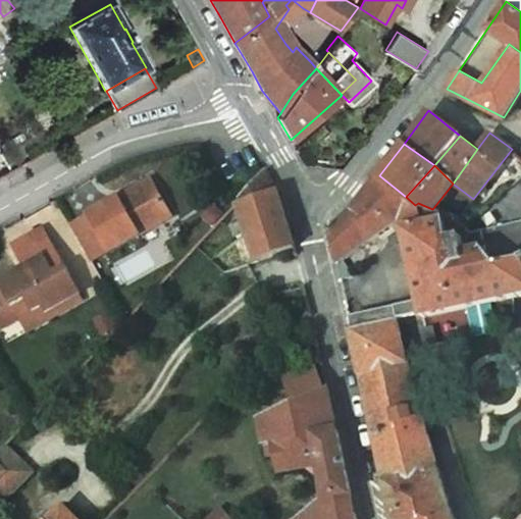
[(295,246),(277,188),(265,167),(263,168),(235,199),(238,202),(258,258),(295,246)]
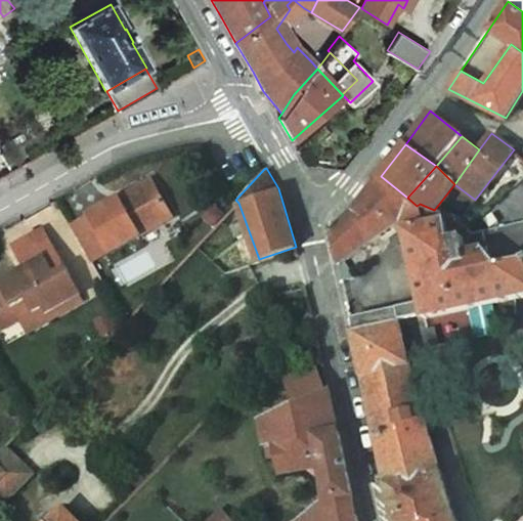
[(344,258),(402,217),(402,216),(417,206),(407,198),(381,176),(354,210),(331,233),(338,263),(344,258)]
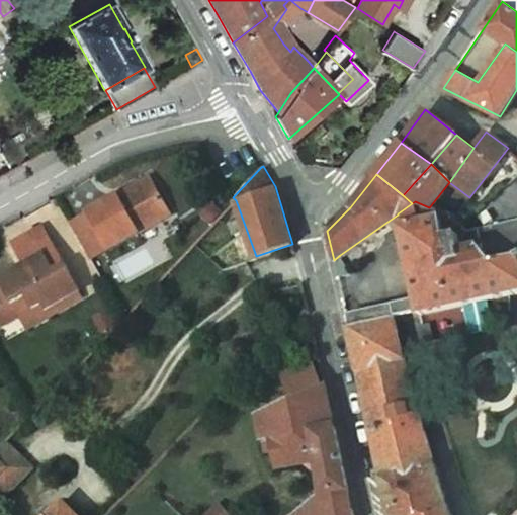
[(117,194),(121,201),(153,184),(149,176),(117,194)]
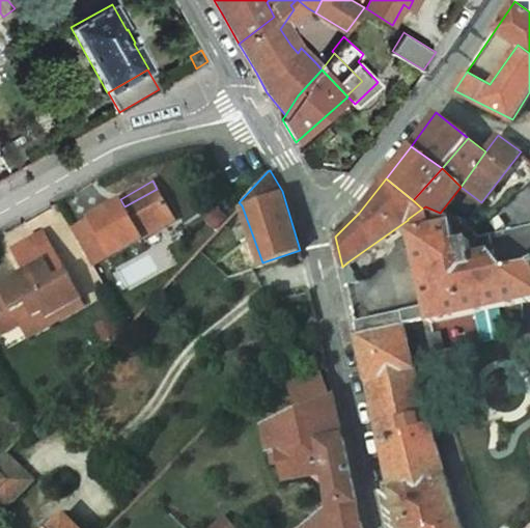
[(157,189),(124,206),(120,199),(90,216),(111,253),(173,218),(157,189)]
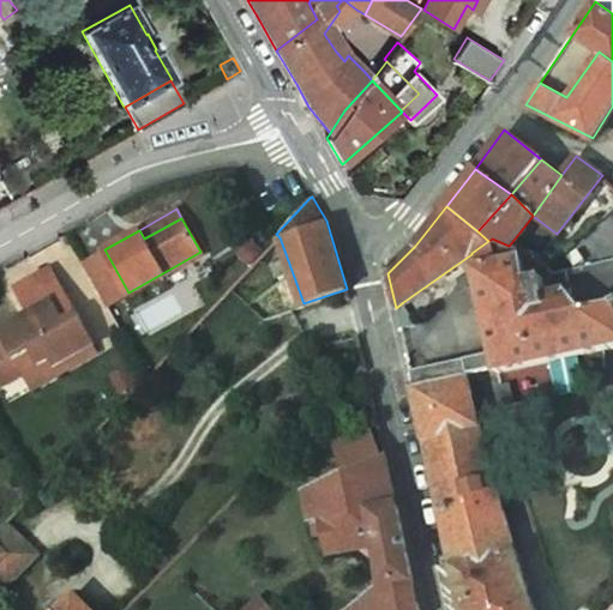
[(497,367),(498,370),(612,345),(612,343),(612,342),(612,302),(584,310),(569,290),(554,272),(548,266),(550,265),(540,253),(510,245),(509,246),(492,239),(488,241),(472,253),(472,254),(493,352),(497,367)]
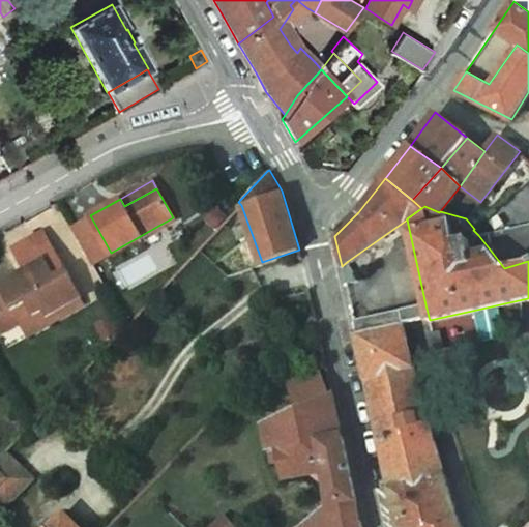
[(12,240),(45,224),(39,213),(7,230),(12,240)]
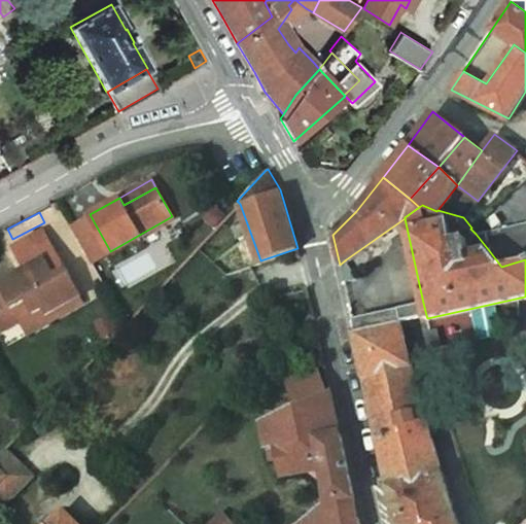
[(525,221),(476,234),(488,249),(501,267),(525,259),(525,221)]
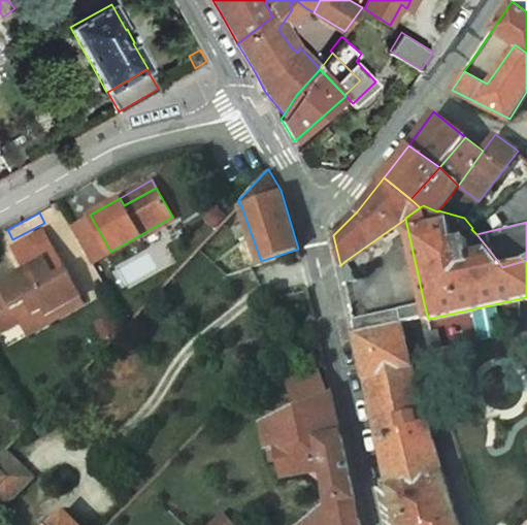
[(43,229),(32,235),(45,257),(56,251),(43,229)]
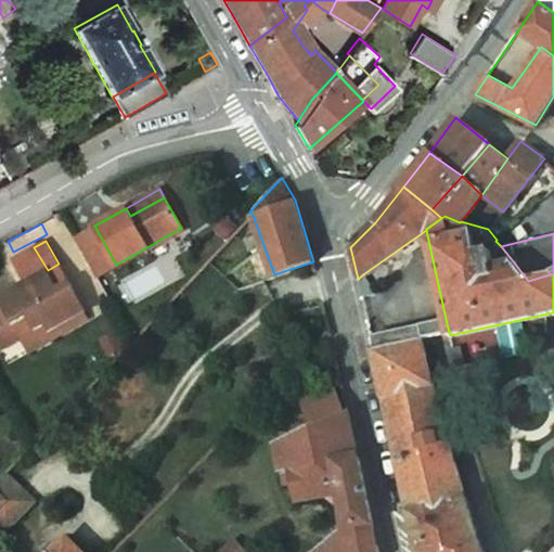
[(27,282),(0,297),(0,346),(1,348),(22,336),(23,335),(15,322),(29,313),(37,328),(47,321),(50,329),(85,308),(59,264),(48,270),(34,247),(13,259),(27,282)]
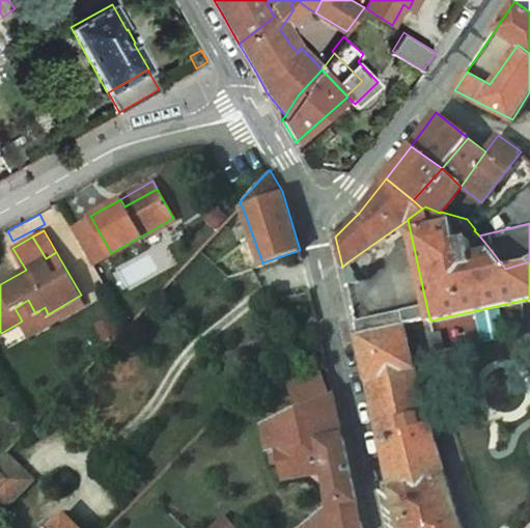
[(359,278),(349,261),(342,267),(345,281),(359,278)]
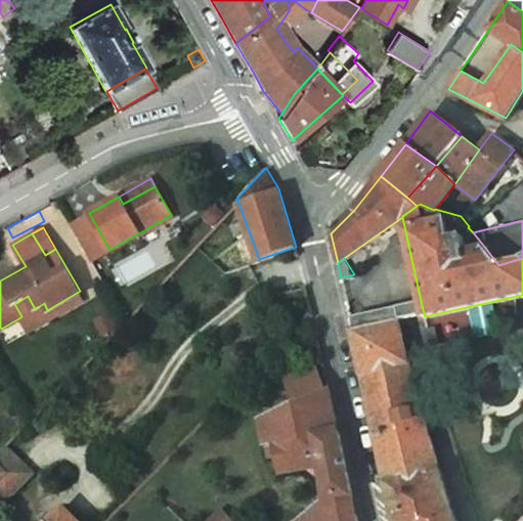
[(83,297),(80,291),(47,310),(44,303),(35,309),(28,296),(14,304),(22,316),(20,317),(28,330),(83,297)]
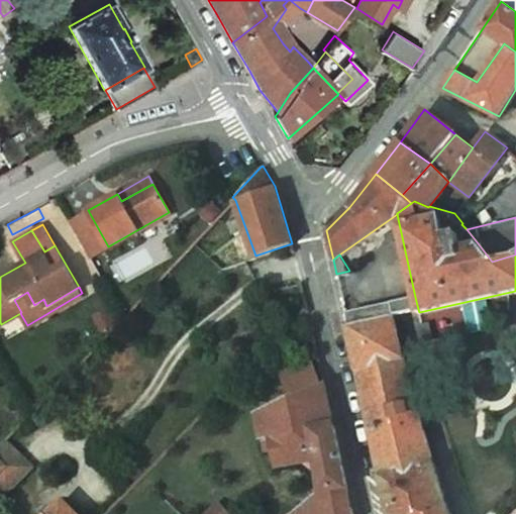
[(350,324),(393,315),(418,309),(415,297),(347,312),(350,324)]
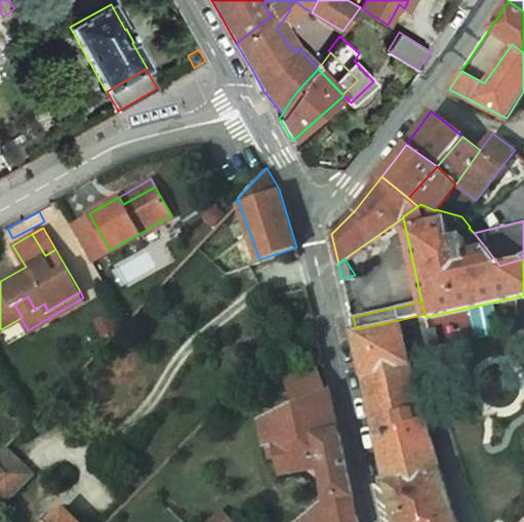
[(456,521),(426,419),(424,420),(409,359),(408,360),(399,320),(356,329),(353,330),(386,481),(393,515),(395,521),(456,521)]
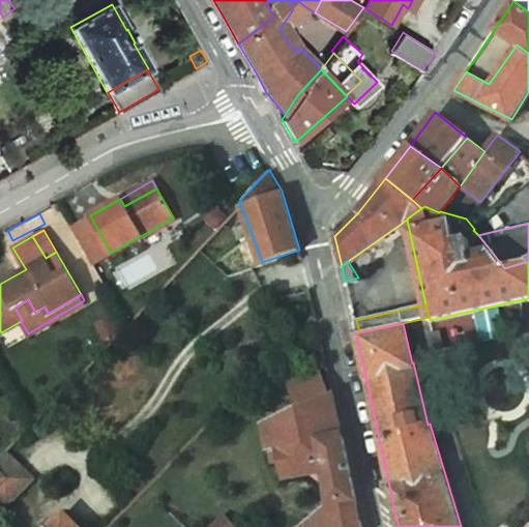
[(289,382),(300,406),(329,393),(319,369),(289,382)]
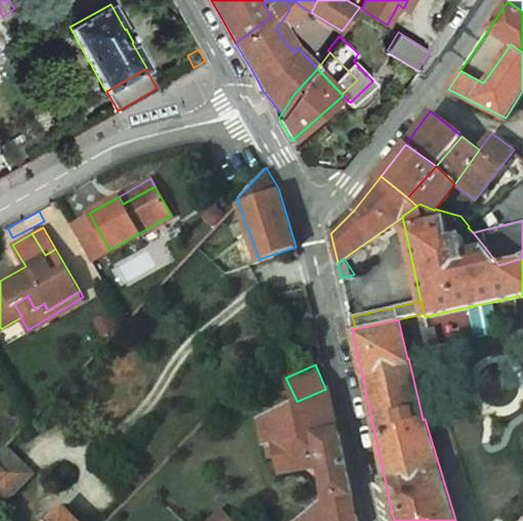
[(351,493),(329,387),(325,389),(297,401),(260,418),(268,457),(275,454),(279,473),(312,468),(321,475),(327,498),(351,493)]
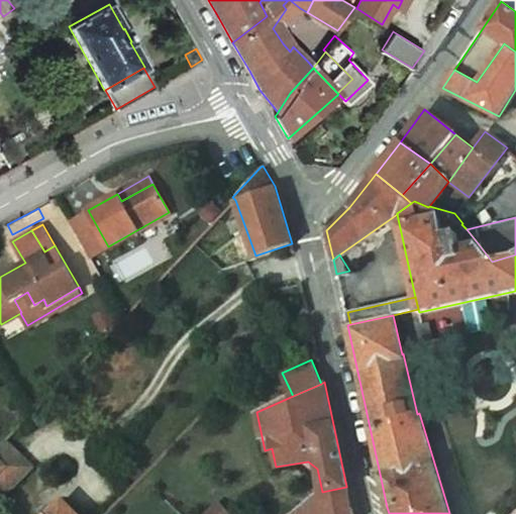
[(52,402),(46,407),(50,412),(57,407),(52,402)]
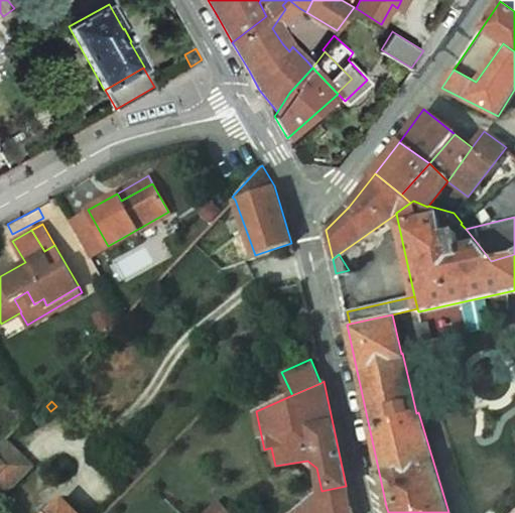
[(32,464),(5,437),(0,442),(0,483),(7,490),(32,464)]
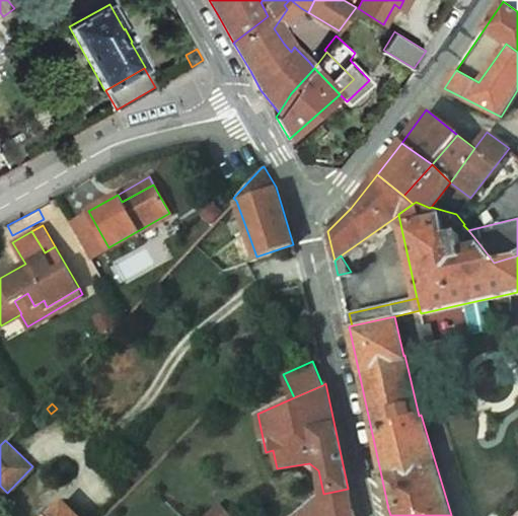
[(354,515),(348,489),(323,494),(296,514),(292,515),(354,515)]
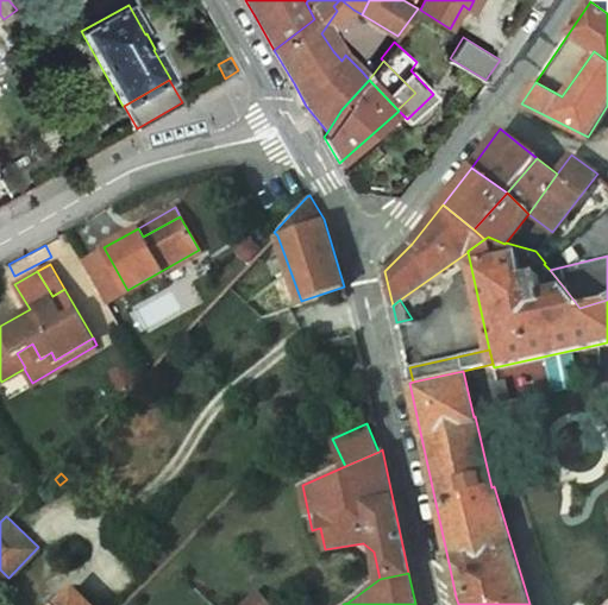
[(92,604),(74,587),(57,604),(92,604)]
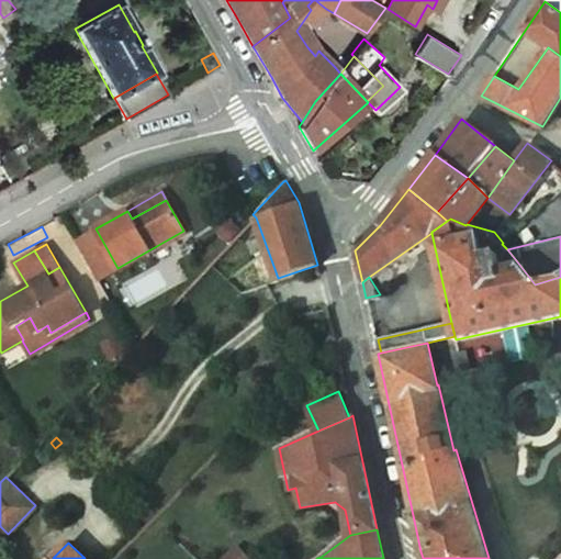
[(247,558),(237,547),(223,558),(247,558)]
